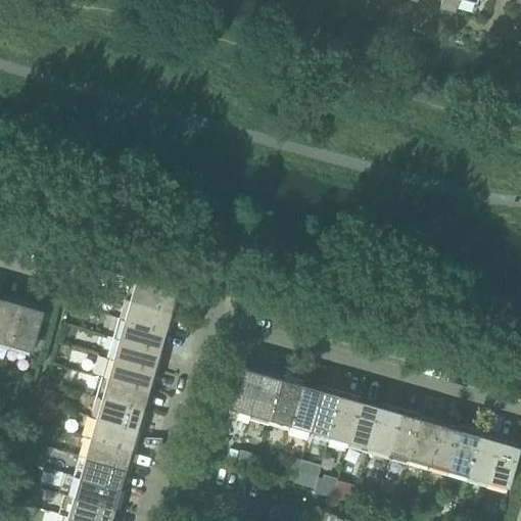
[(444,0),(442,10),(450,12),(453,0),(444,0)]
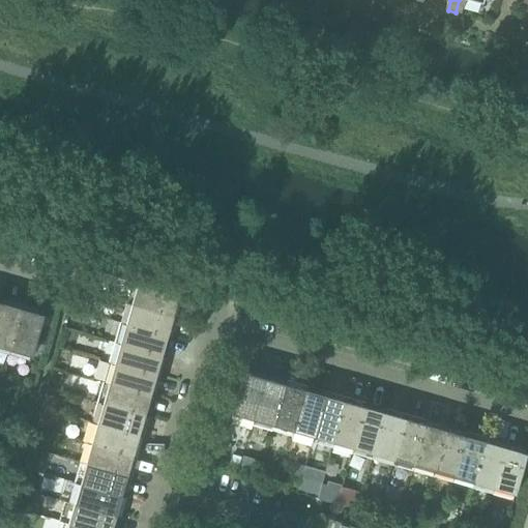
[(459,0),(456,12),(464,15),(467,0),(485,4),(486,0),(459,0)]
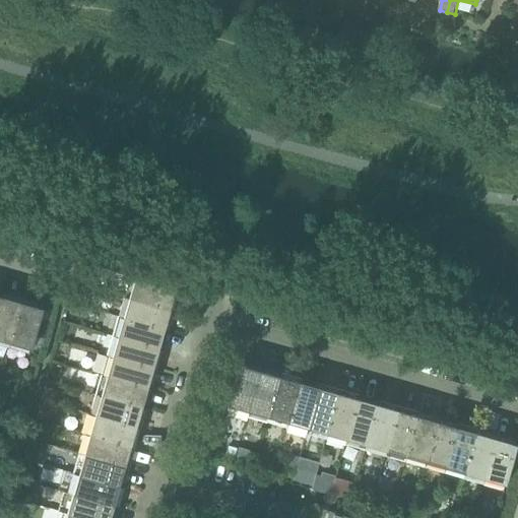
[(93,272),(81,268),(77,284),(89,287),(93,272)]
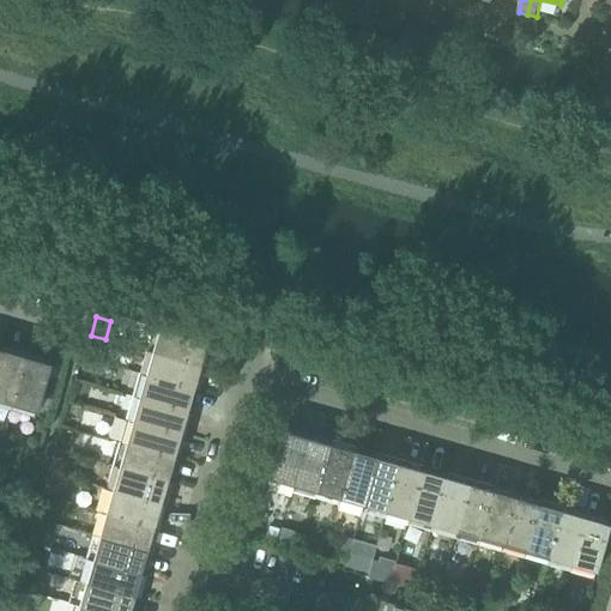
[(161,328),(153,354),(203,368),(210,343),(161,328)]
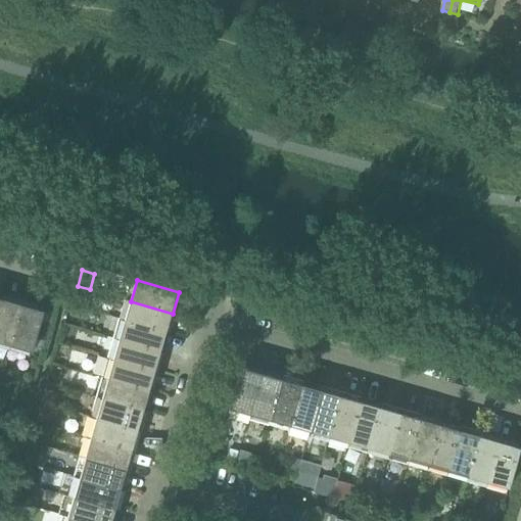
[(80,294),(77,304),(88,308),(91,297),(80,294)]
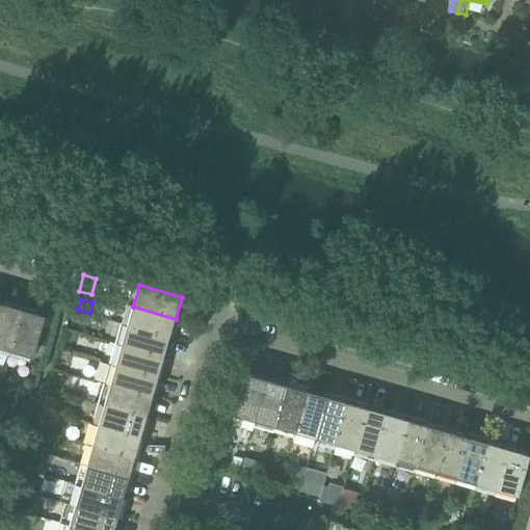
[(0,318),(0,349),(11,352),(24,311),(4,306),(0,318)]
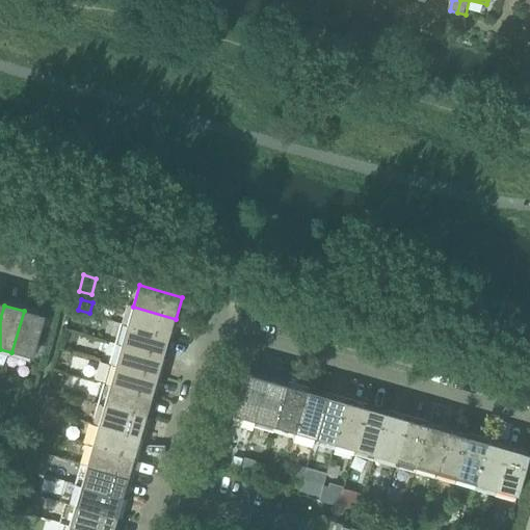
[(133,307),(128,327),(169,339),(176,319),(133,307)]
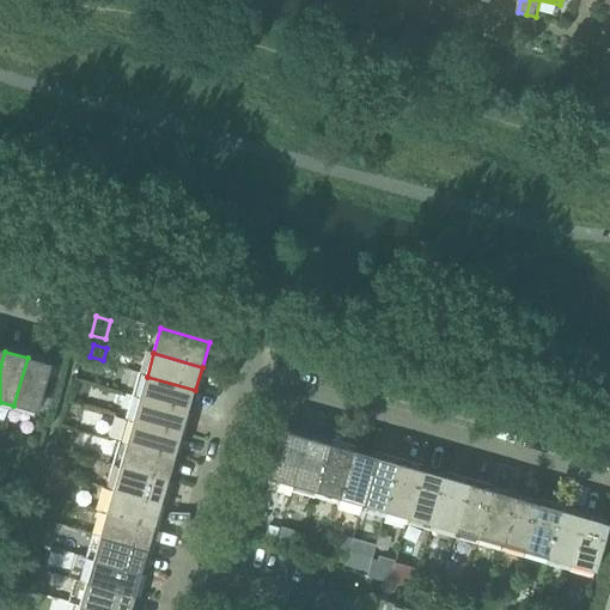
[(28,358),(13,406),(38,414),(53,365),(28,358)]
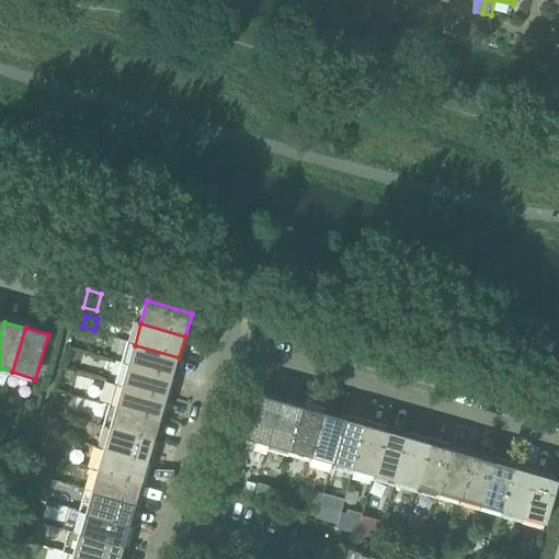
[(135,345),(128,366),(173,378),(179,357),(135,345)]
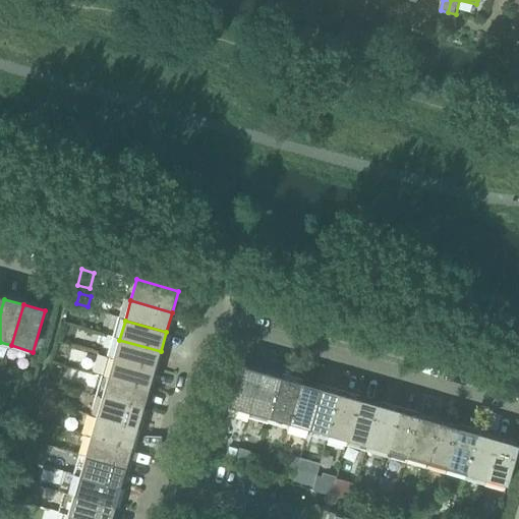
[(119,340),(114,359),(155,371),(161,351),(119,340)]
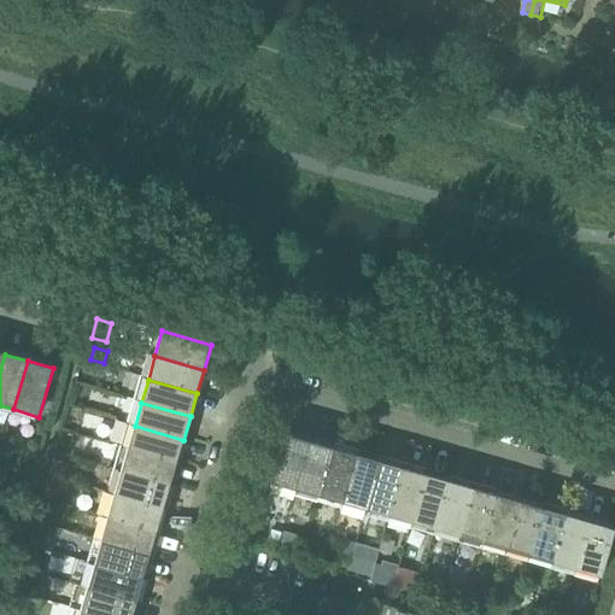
[(135,426),(128,449),(177,463),(183,440),(135,426)]
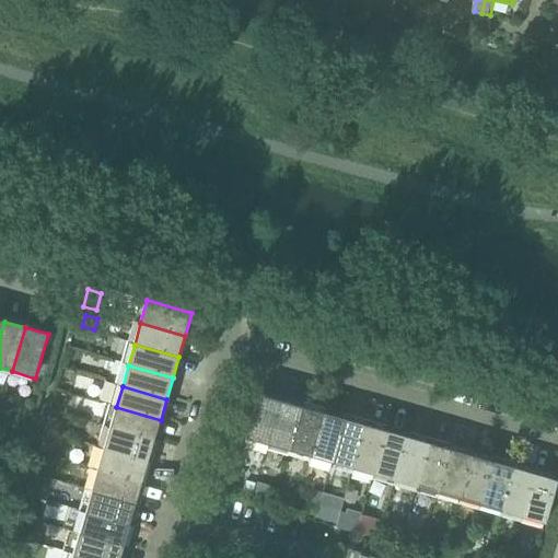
[(247,439),(269,445),(282,402),(259,395),(247,439)]
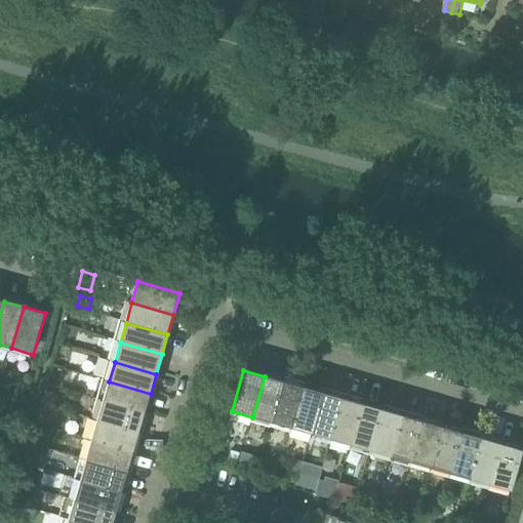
[(252,417),(273,423),(284,381),(265,376),(252,417)]
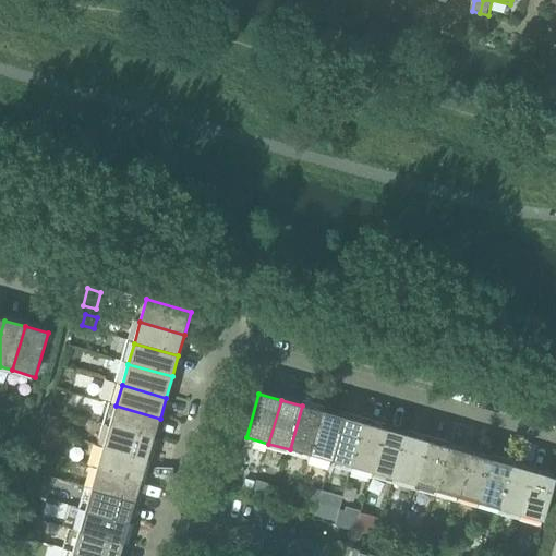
[(116,406),(110,427),(154,439),(160,419),(116,406)]
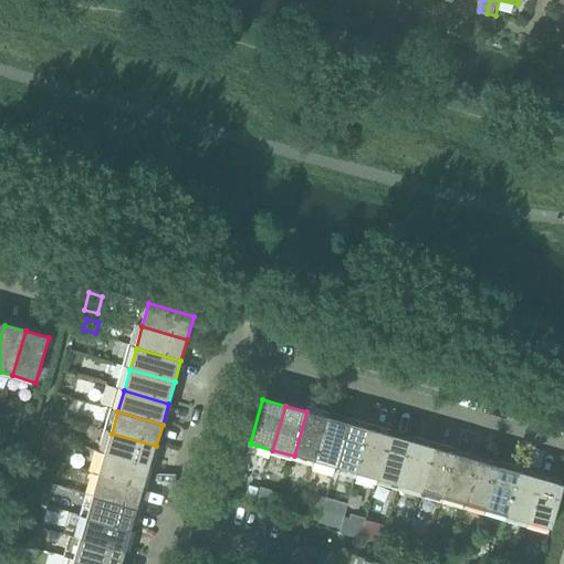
[(294,456),(315,462),(327,418),(306,411),(294,456)]
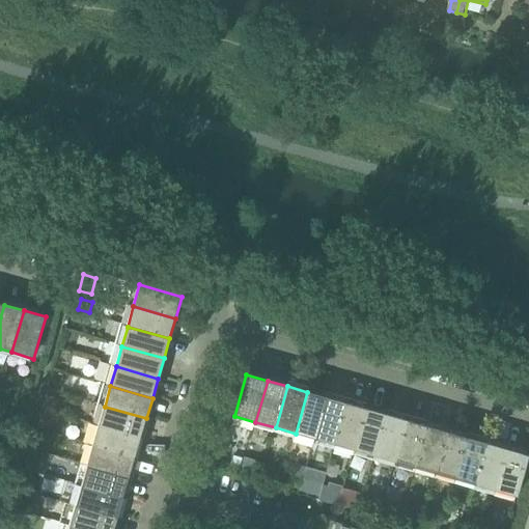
[(296,434),(315,439),(328,397),(307,392),(296,434)]
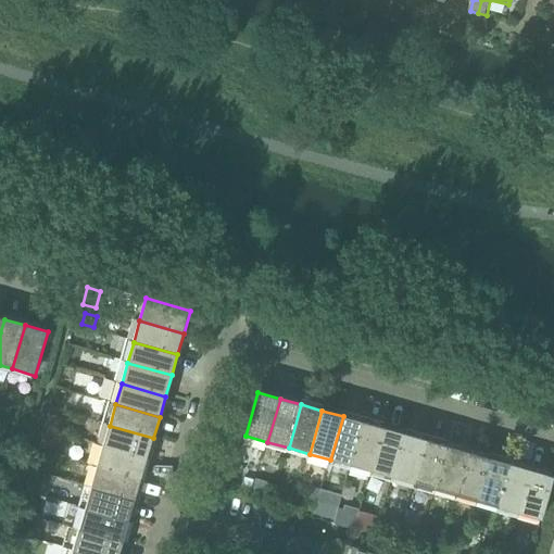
[(330,460),(352,466),(364,423),(343,416),(330,460)]
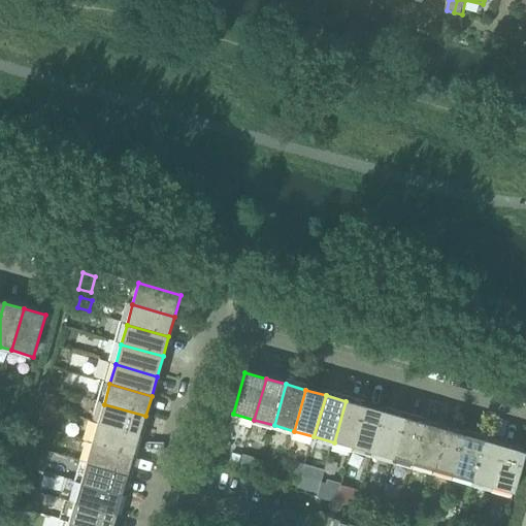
[(47,397),(44,408),(56,412),(59,400),(47,397)]
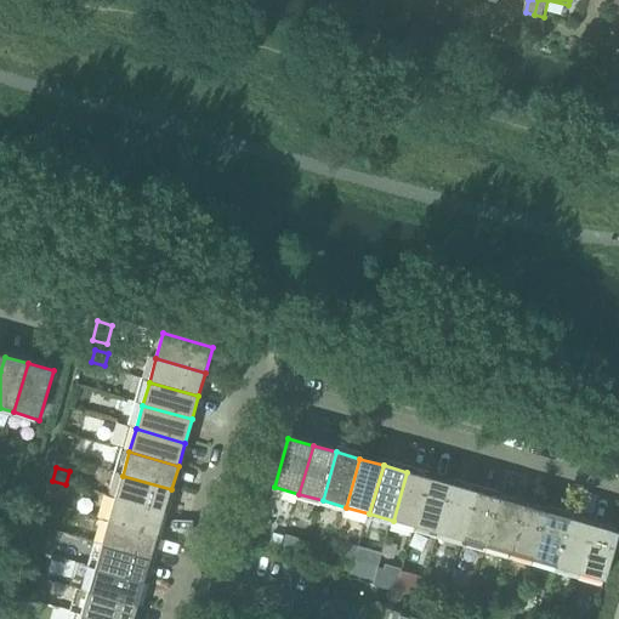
[(393,521),(416,528),(431,478),(407,472),(393,521)]
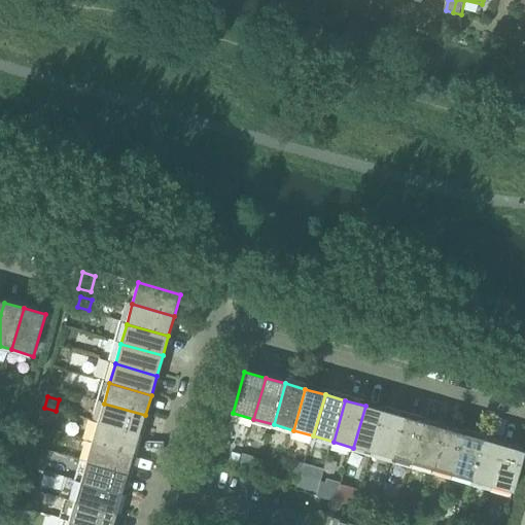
[(104,404),(98,423),(140,434),(145,415),(104,404)]
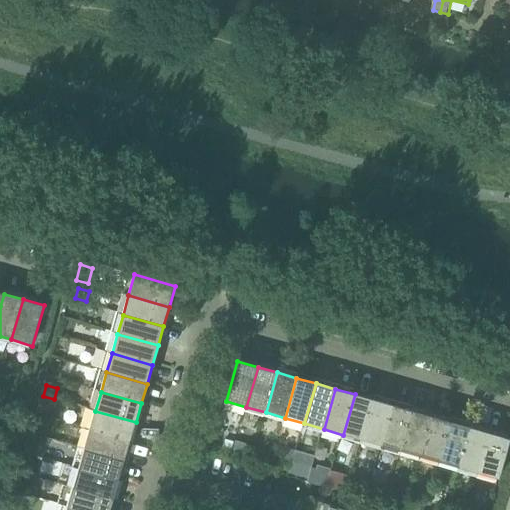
[(343,435),(362,440),(374,400),(355,394),(343,435)]
